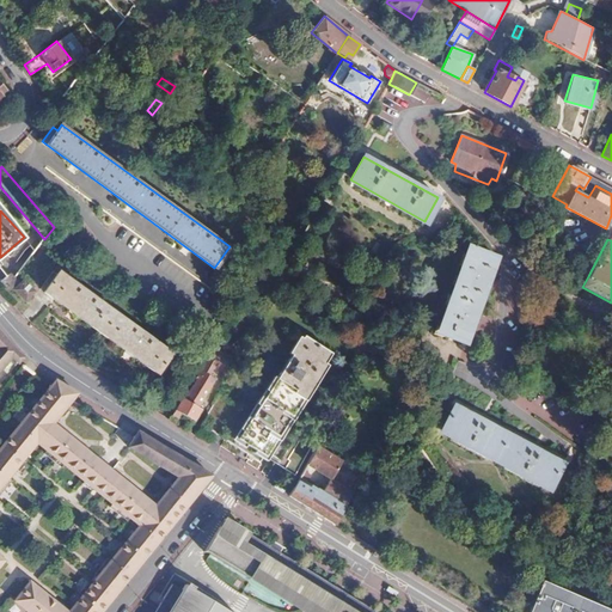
[(495,258),(467,248),(435,332),(464,343),(495,258)]
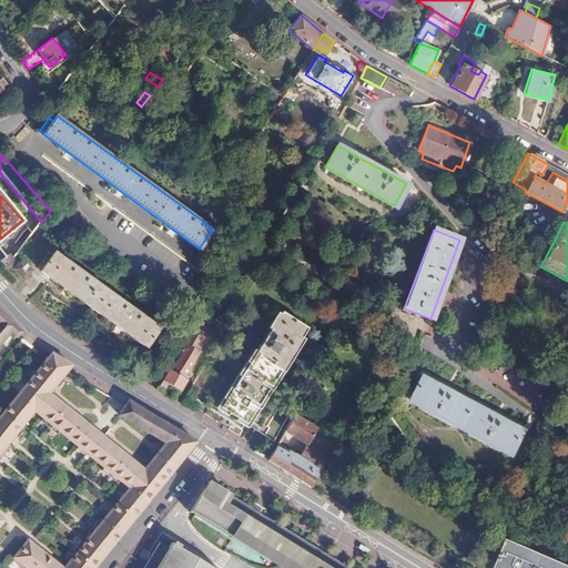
[(53,252),(39,272),(144,347),(159,327),(53,252)]
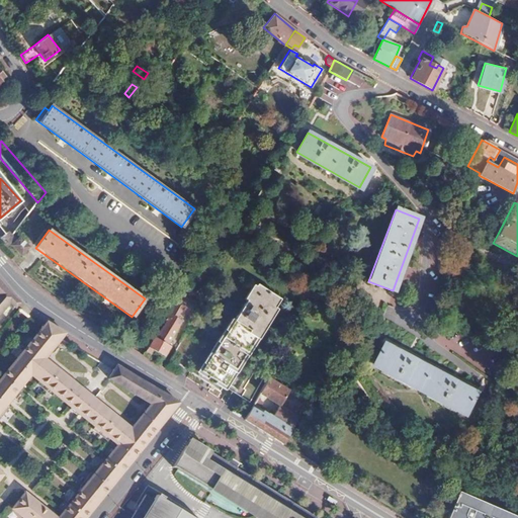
[(9,231),(3,236),(20,255),(29,247),(20,237),(16,240),(12,234),(9,231)]
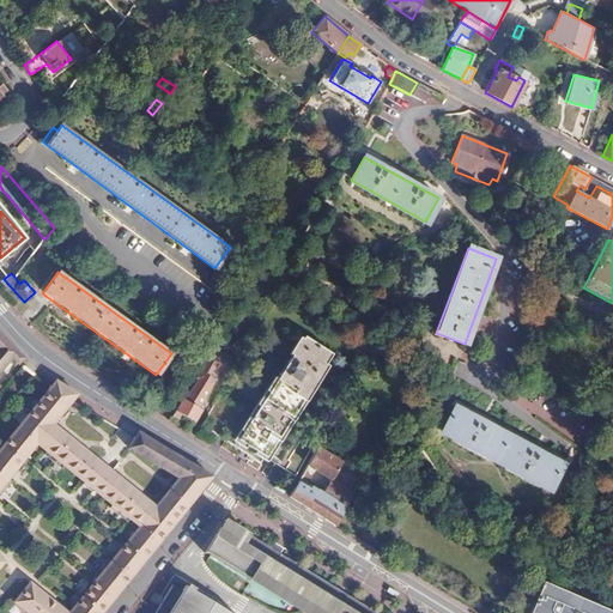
[(4,279),(0,281),(0,292),(16,309),(24,302),(4,279)]
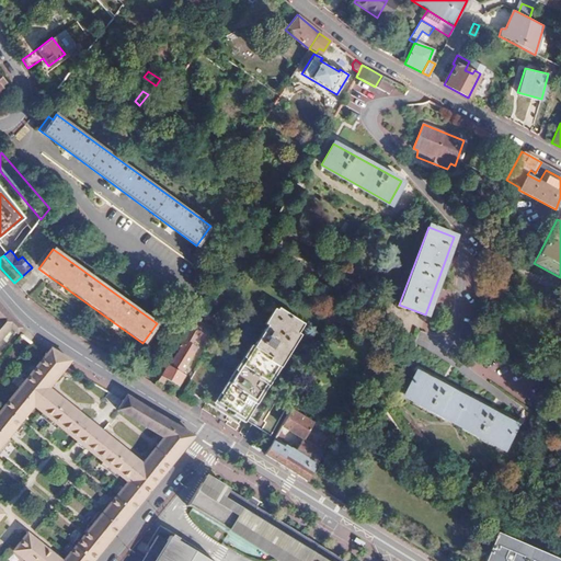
[(0,340),(11,327),(16,331),(21,327),(14,322),(14,321),(0,304),(0,340)]
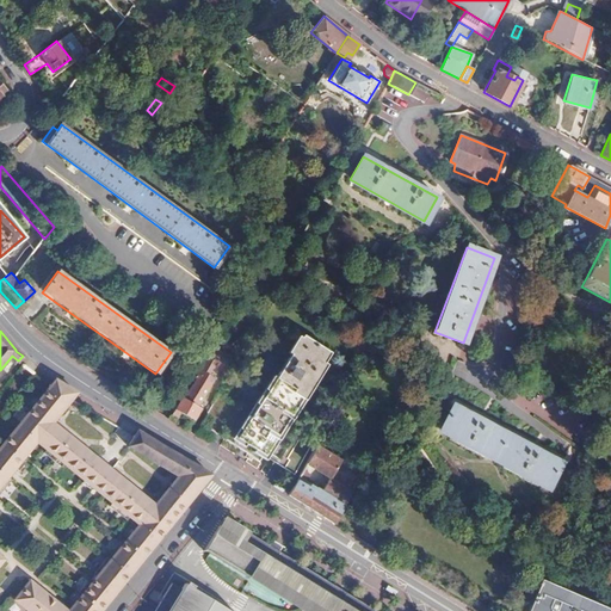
[(302,335),(271,384),(236,439),(264,457),(328,353),(302,335)]
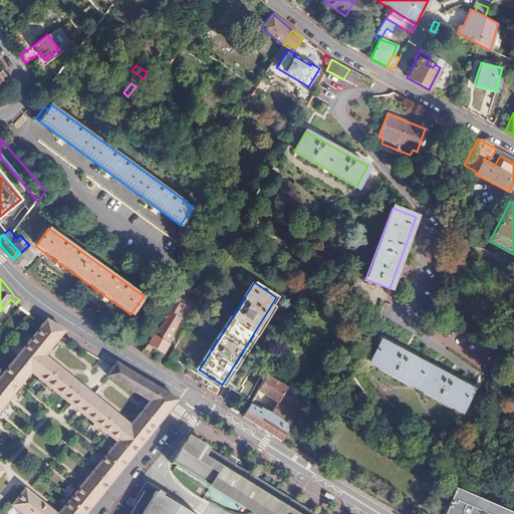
[(166,310),(177,316),(184,304),(173,298),(168,307),(166,310)]
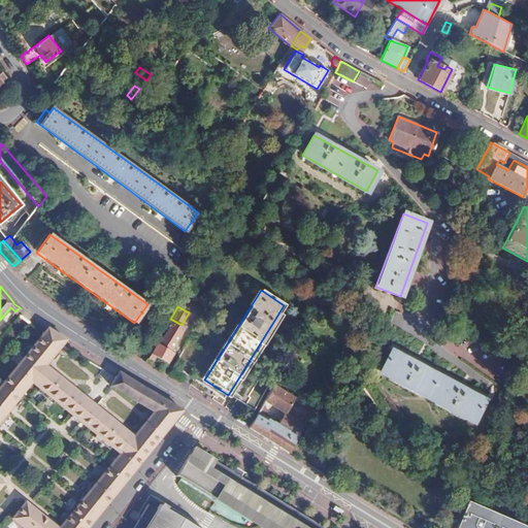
[(182,325),(170,319),(156,342),(170,352),(185,327),(182,325)]
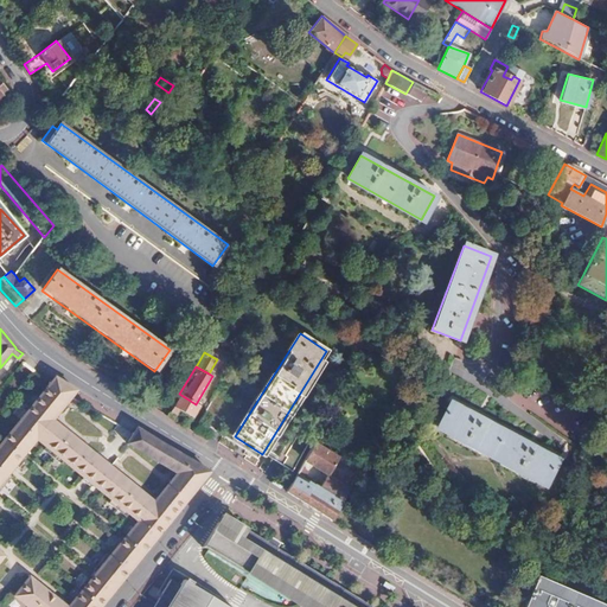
[(38,395),(16,422),(0,441),(0,560),(4,556),(0,553),(0,484),(8,474),(16,466),(23,457),(37,439),(45,446),(63,460),(72,468),(82,477),(98,457),(53,420),(71,396),(75,390),(52,376),(49,382),(38,395)]
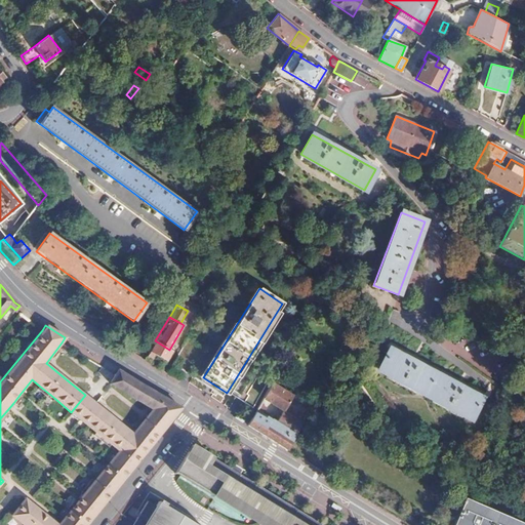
[(169,350),(155,340),(147,355),(152,358),(155,355),(166,362),(171,352),(169,350)]
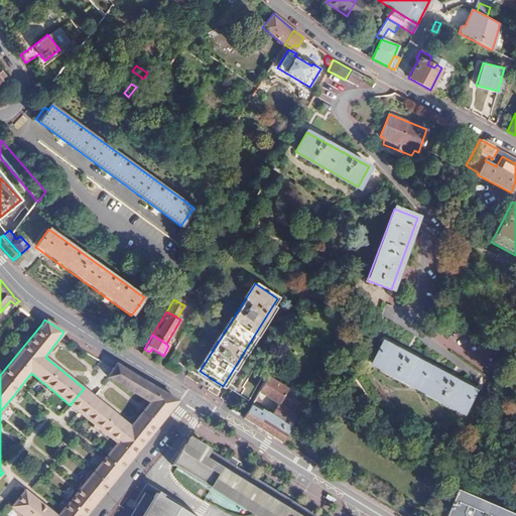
[(403,382),(405,379),(431,394),(430,397),(447,406),(449,403),(464,410),(474,390),(383,342),(373,362),(387,370),(385,373),(403,382)]
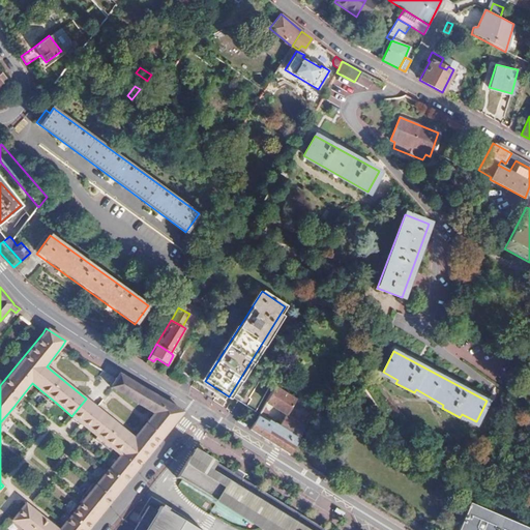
[(88,429),(96,436),(112,448),(119,454),(107,471),(100,478),(94,486),(82,501),(77,507),(70,516),(62,526),(58,529),(57,529),(25,504),(11,520),(24,529),(86,529),(177,417),(182,412),(163,400),(119,373),(109,386),(153,413),(133,438),(92,405),(79,421),(88,429)]
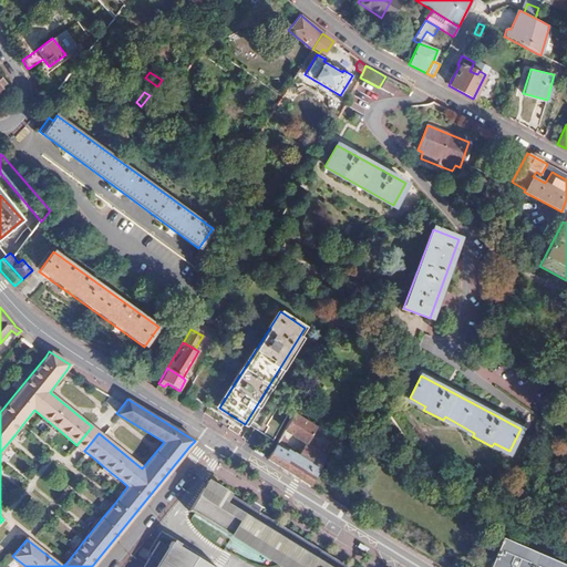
[(316,430),(294,415),(284,432),(289,435),(306,446),(316,430)]
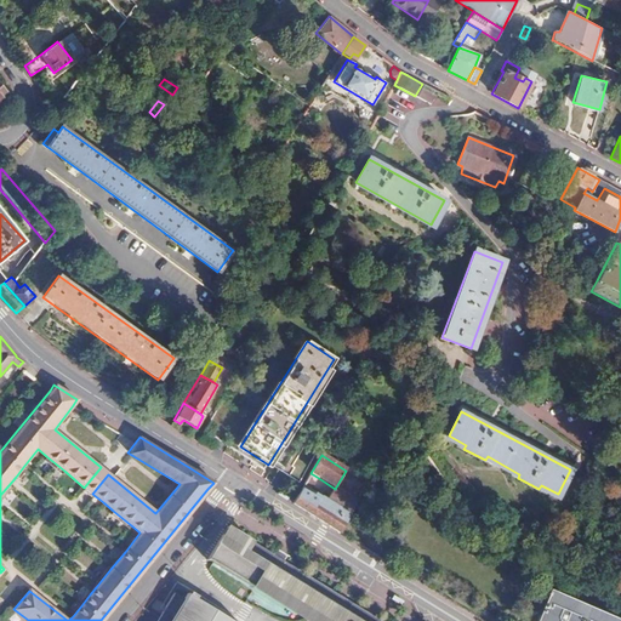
[(46,456),(43,461),(52,468),(61,476),(64,471),(46,456)]
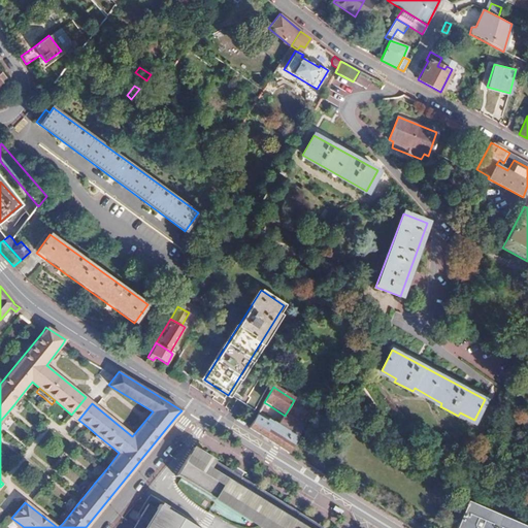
[(22,399),(20,397),(13,405),(15,407),(22,399)]
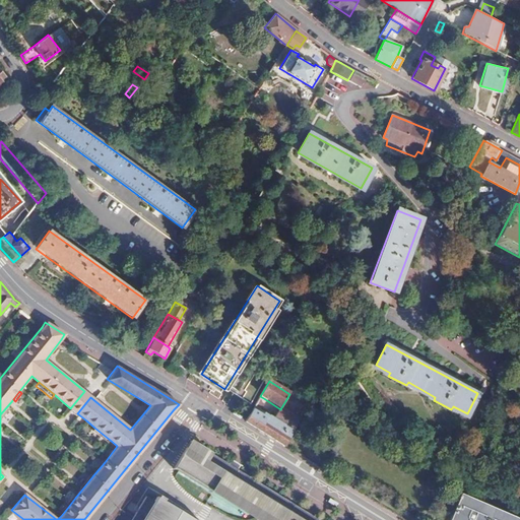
[(301,394),(298,399),(307,404),(309,399),(301,394)]
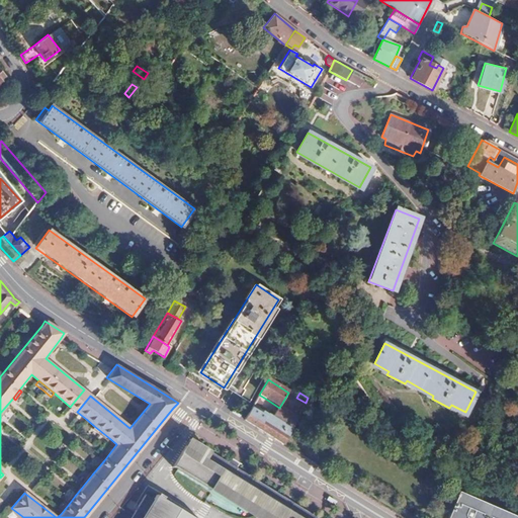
[(264,398),(259,395),(255,403),(259,407),(264,398)]
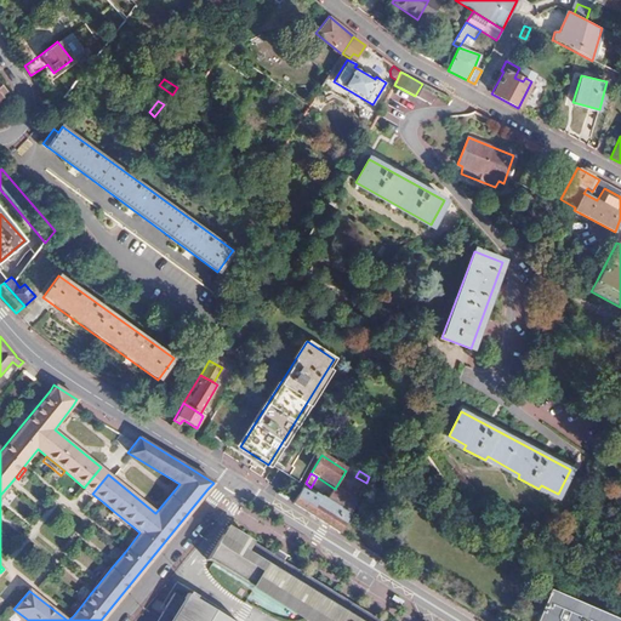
[(0,501),(12,488),(9,485),(0,495),(0,501)]
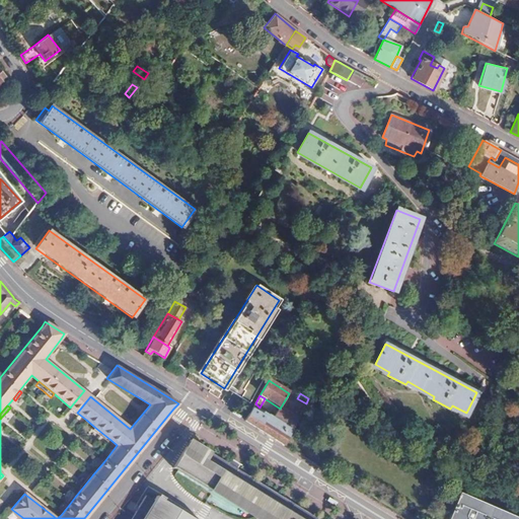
[(252,410),(247,417),(245,421),(284,445),(285,445),(299,418),(280,409),(276,415),(269,411),(267,414),(264,412),(261,415),(252,410)]
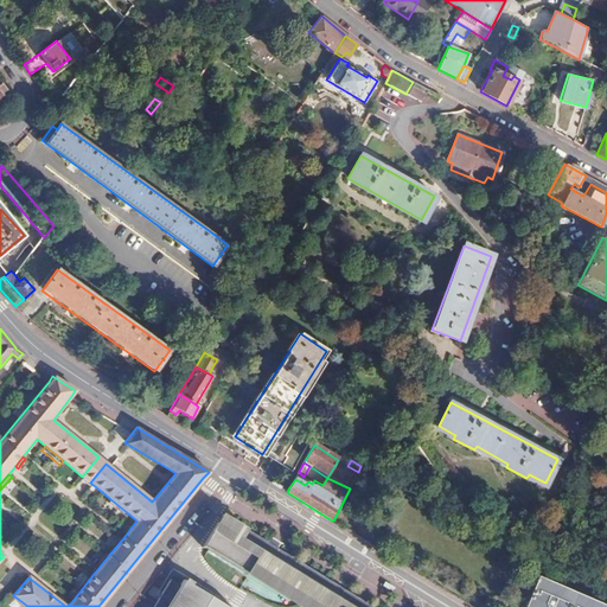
[(110,499),(107,504),(115,510),(125,518),(128,513),(110,499)]
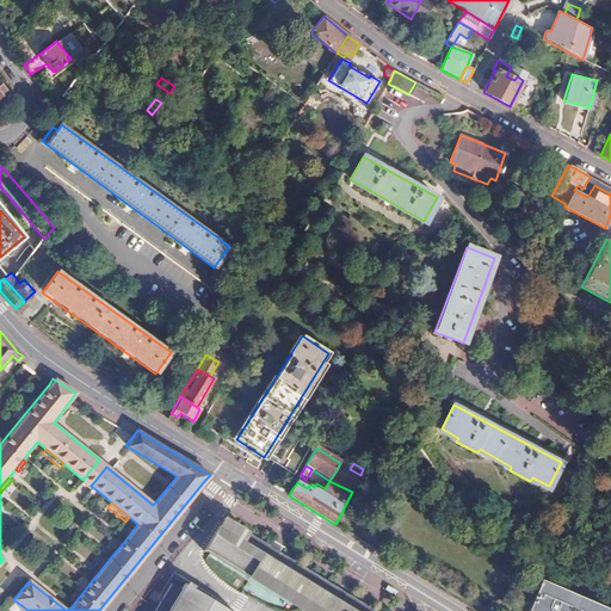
[(222,519),(202,551),(300,610),(376,610),(223,517),(222,519)]
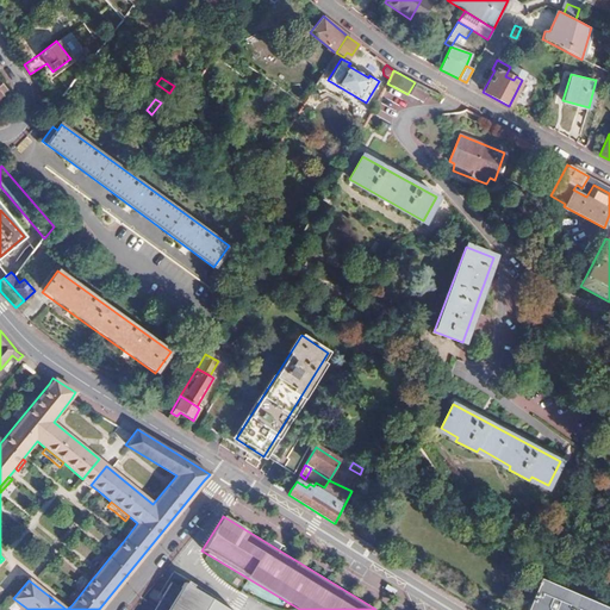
[(123,542),(119,539),(112,547),(116,551),(123,542)]
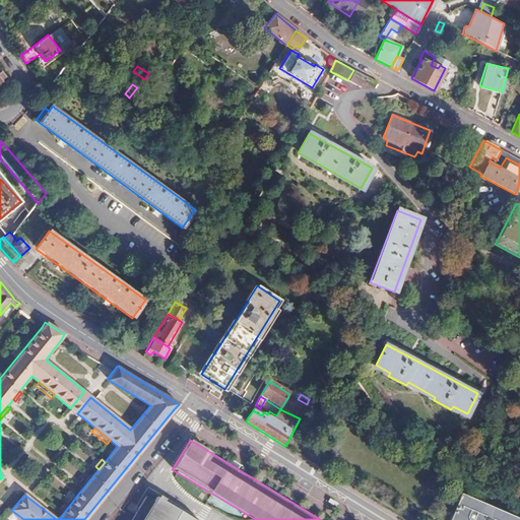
[(92,476),(90,474),(77,490),(80,492),(92,476)]
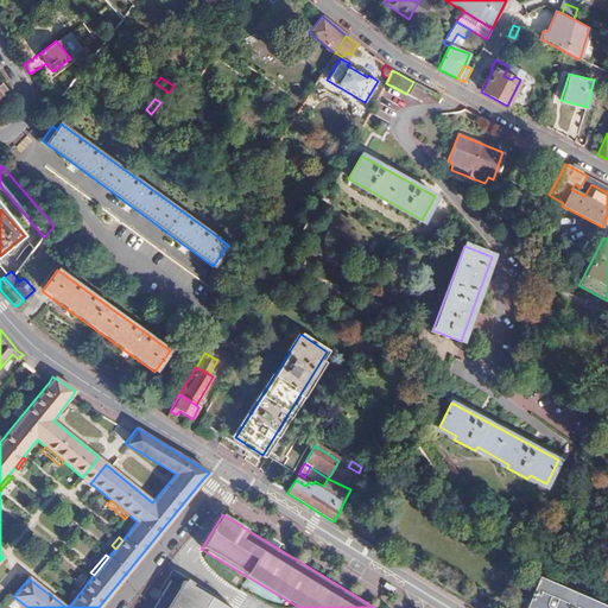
[(607,607),(538,578),(524,607),(607,607)]
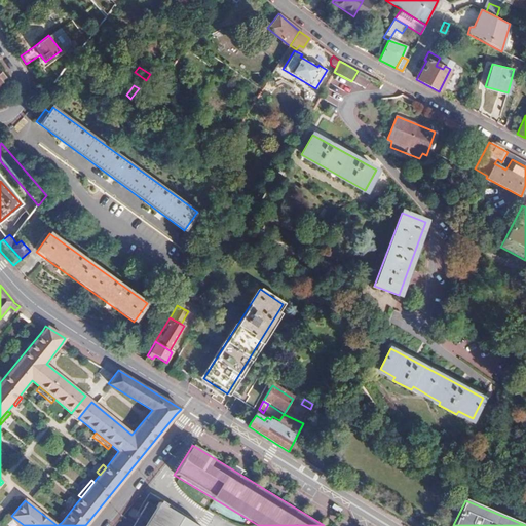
[(76,503),(73,501),(67,510),(70,512),(76,503)]
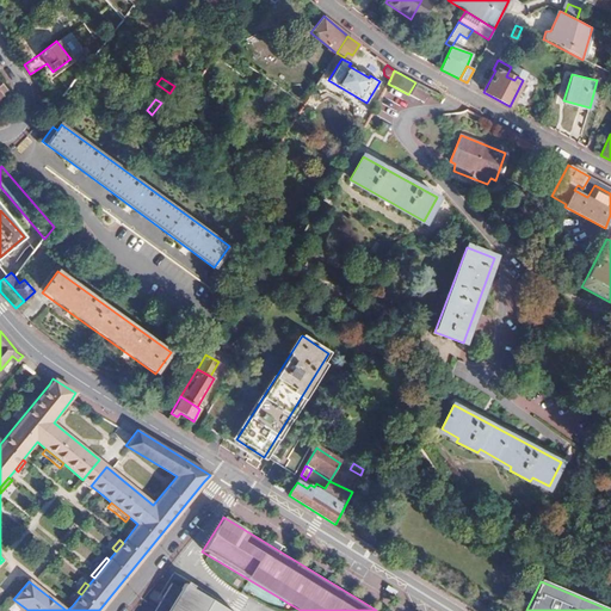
[(179,590),(170,584),(153,610),(228,610),(184,584),(179,590)]
